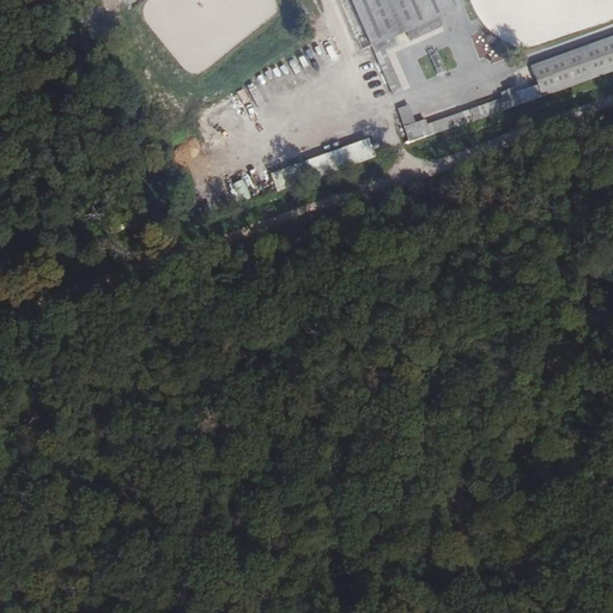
[(450,0),(351,0),(370,44),(455,10),(450,0)]
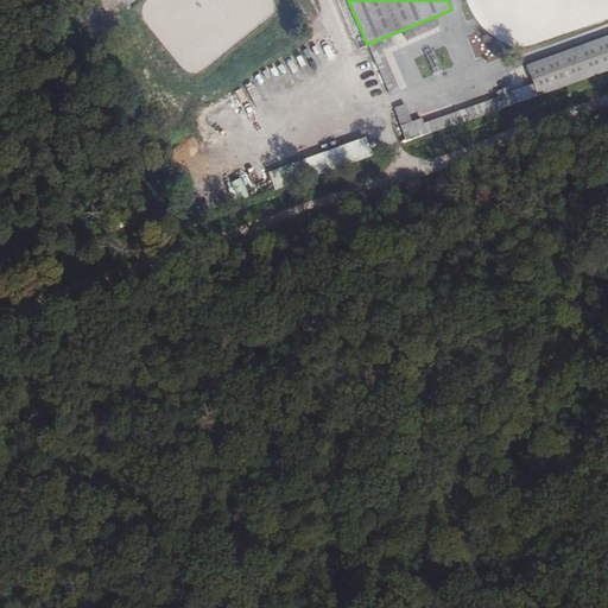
[(404,32),(405,39),(419,36),(417,27),(404,32)]
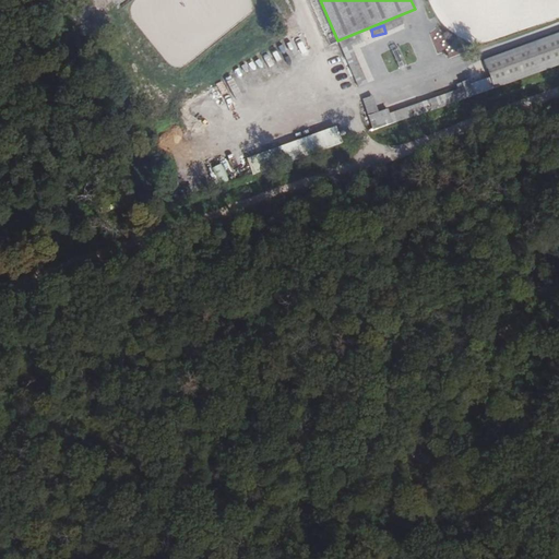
[(558,33),(479,60),(486,76),(558,49),(558,33)]
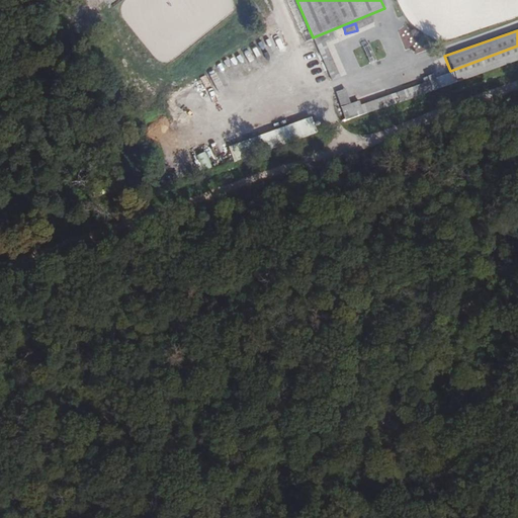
[(259,42),(244,47),(251,69),(265,65),(259,42)]
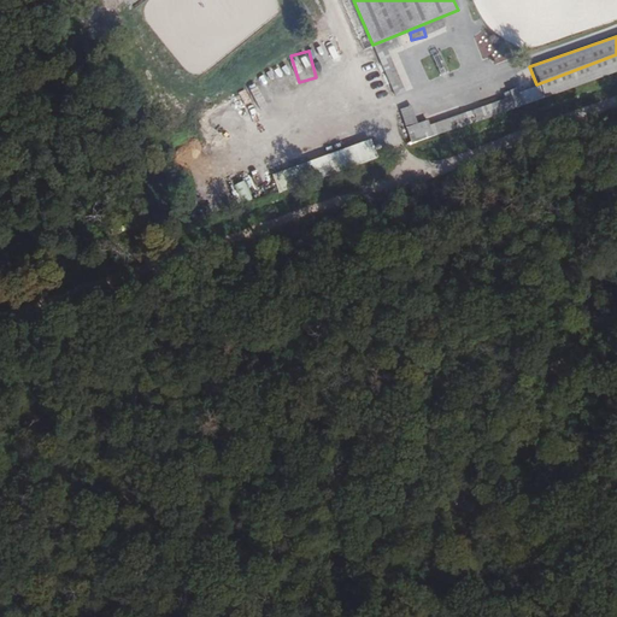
[(411,106),(400,110),(411,144),(434,136),(428,121),(417,124),(411,106)]
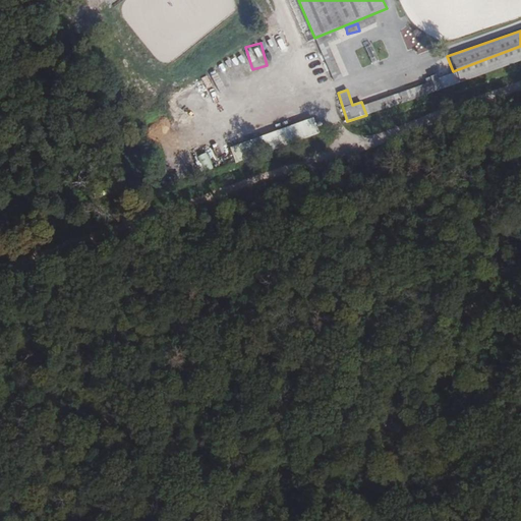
[(264,154),(319,133),(312,117),(257,137),(264,154)]
